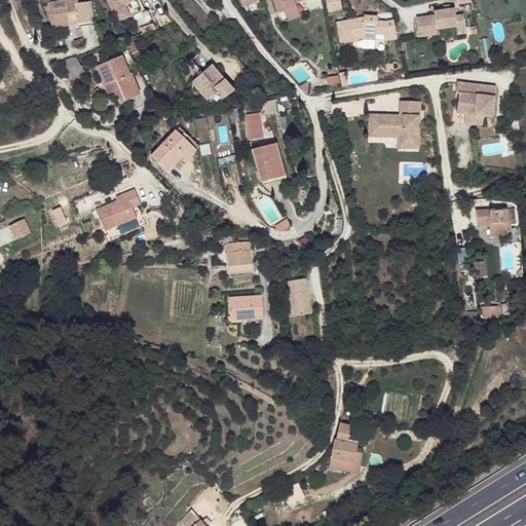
[(77,0),(67,0),(48,3),(51,28),(77,25),(78,27),(85,26),(91,25),(90,17),(94,16),(91,2),(78,4),(77,0)]
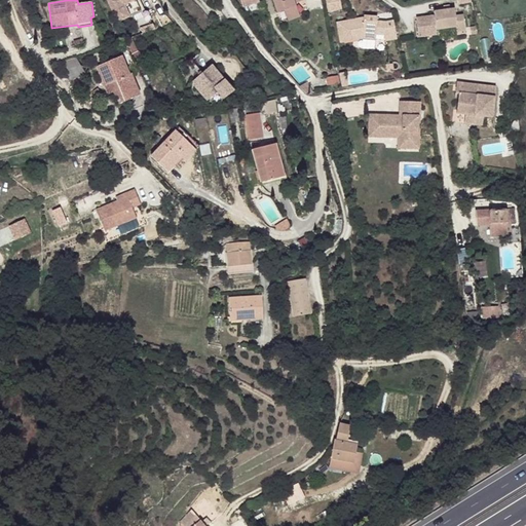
[(110,0),(122,23),(145,10),(139,0),(110,0)]
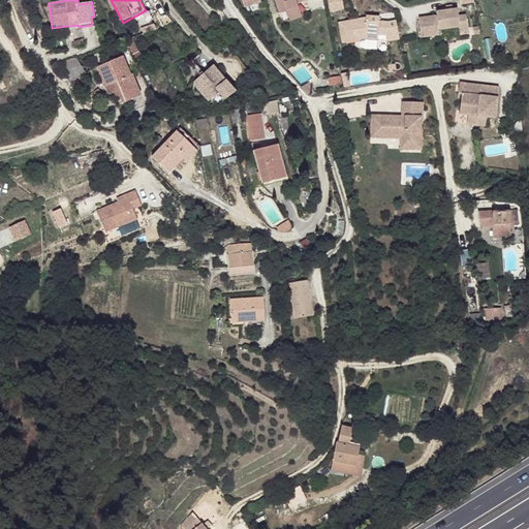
[(273,0),(278,12),(285,10),(299,5),(298,2),(304,0),(273,0)]
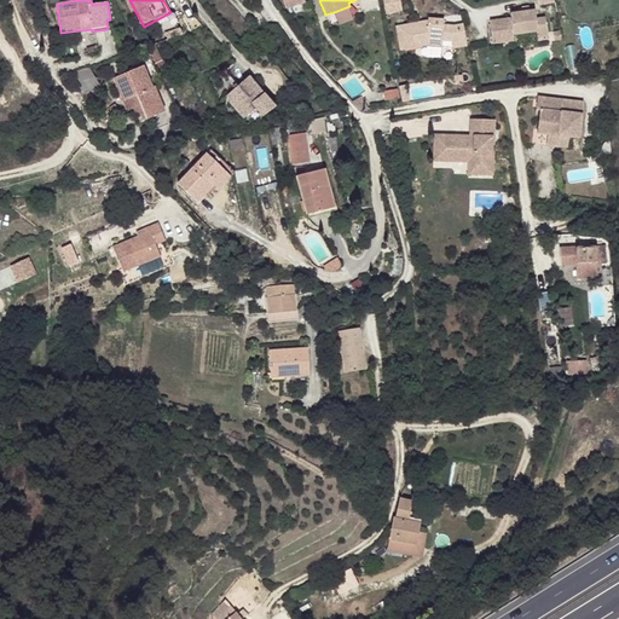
[(400,0),(383,0),(386,13),(403,10),(400,0)]
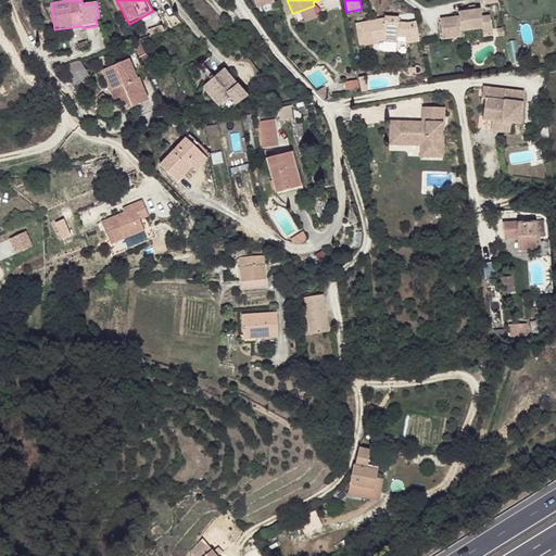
[(317,17),(314,5),(300,11),(304,22),(317,17)]
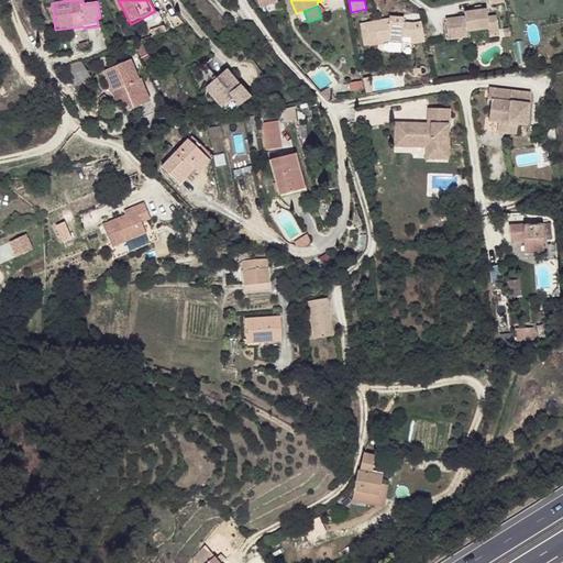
[(486,9),(464,12),(465,17),(445,19),(449,40),(467,37),(466,32),(488,29),(489,34),(498,33),(496,15),(487,17),(486,9)]
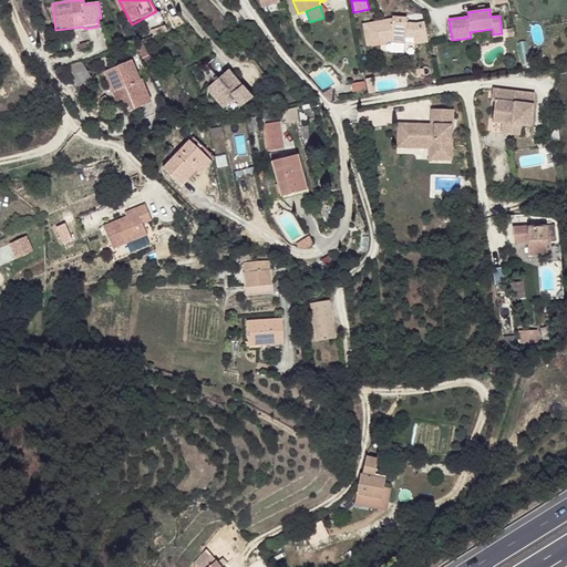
[(385,26),(384,20),(362,23),(367,45),(391,41),(405,42),(405,37),(414,38),(415,44),(428,42),(424,22),(415,23),(406,22),(406,18),(392,17),(392,19),(391,24),(385,26)]
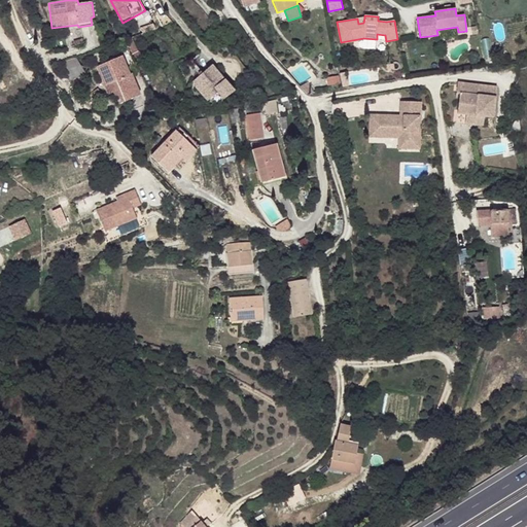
[(138,51),(132,38),(126,40),(132,55),(138,51)]
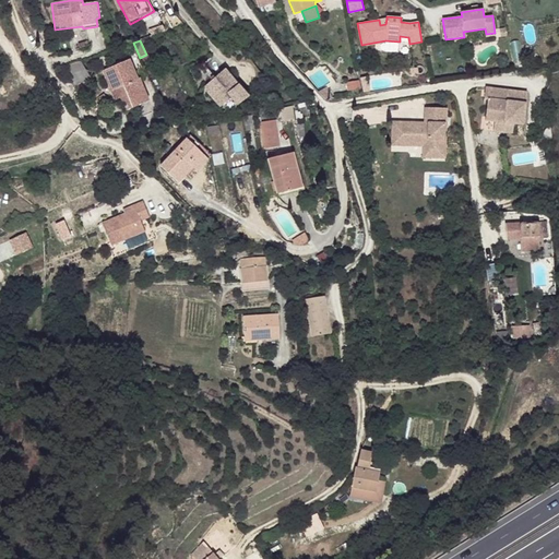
[(138,79),(129,60),(104,70),(111,91),(117,88),(121,98),(126,110),(144,103),(134,80),(138,79)]
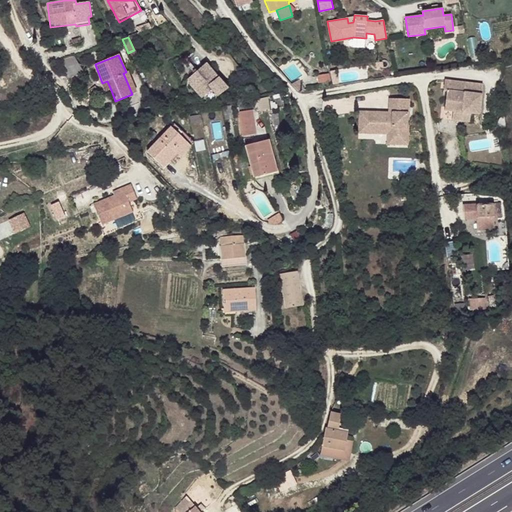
[(83,71),(73,56),(60,60),(68,78),(83,71)]
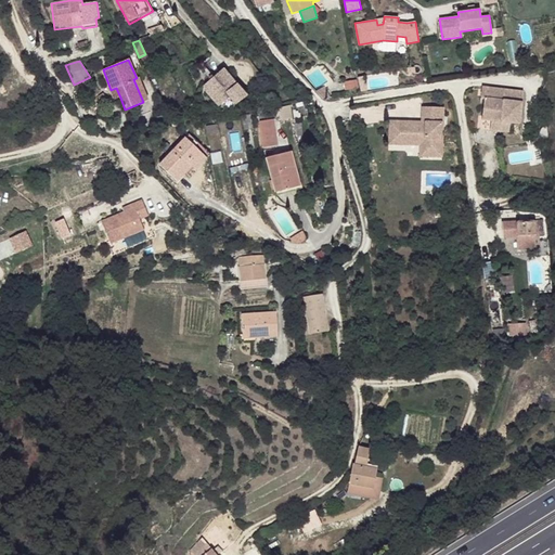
[(247,95),(223,68),(202,87),(219,106),(229,97),(236,105),(247,95)]
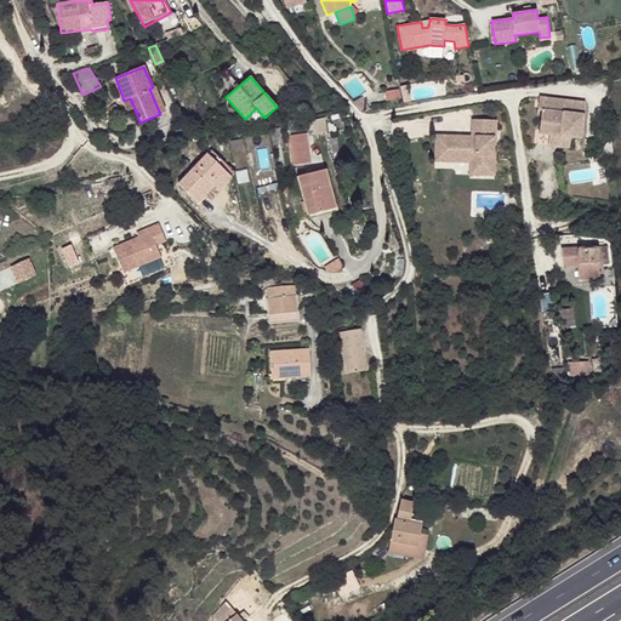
[(408,85),(400,86),(404,103),(410,101),(408,85)]
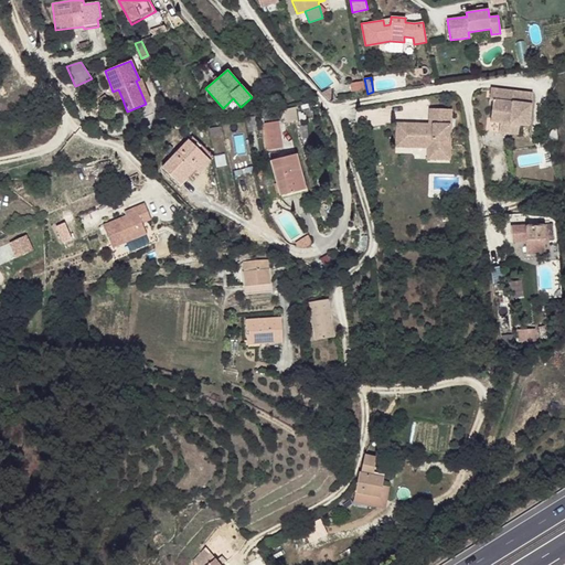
[(150,102),(140,80),(139,80),(136,81),(146,104),(150,102)]
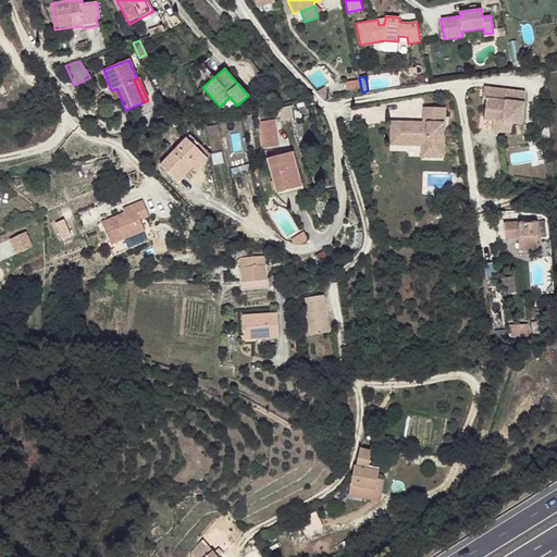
[(358,79),(345,83),(347,90),(359,88),(358,79)]
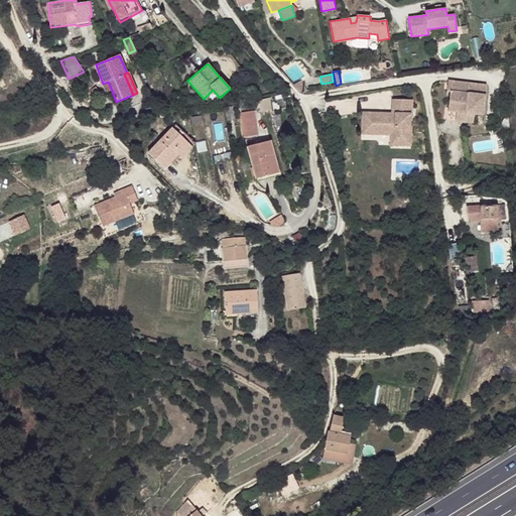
[(306,90),(301,80),(294,85),(300,91),(306,90)]
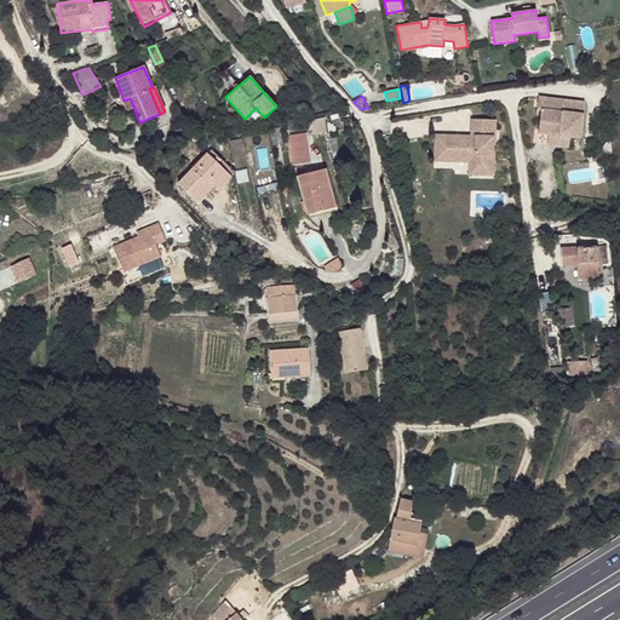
[(585,102),(539,97),(538,109),(541,110),(538,133),(549,135),(569,137),(581,139),(585,102)]
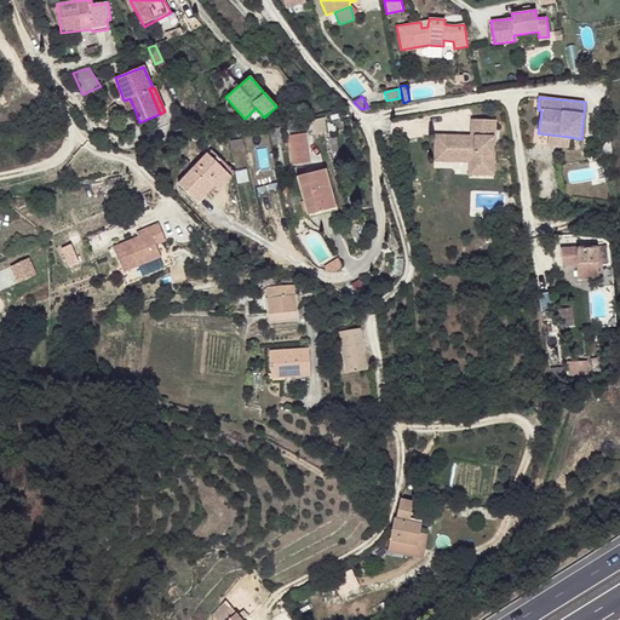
[(135,109),(130,98),(124,101),(128,110),(135,109)]
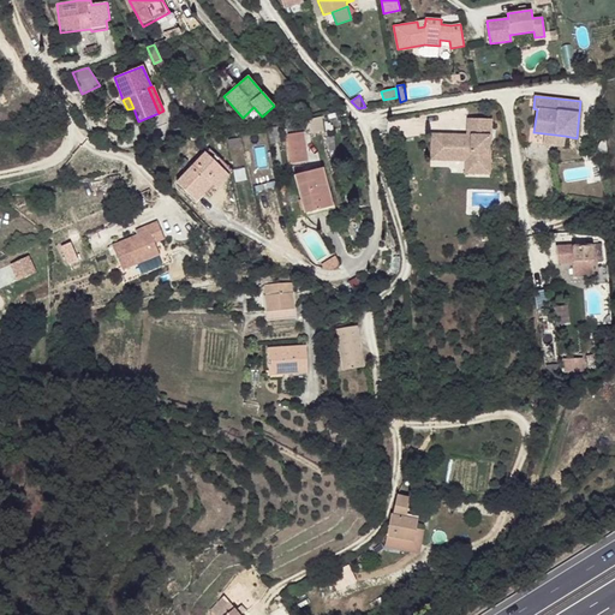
[(120,112),(114,103),(106,108),(111,117),(120,112)]
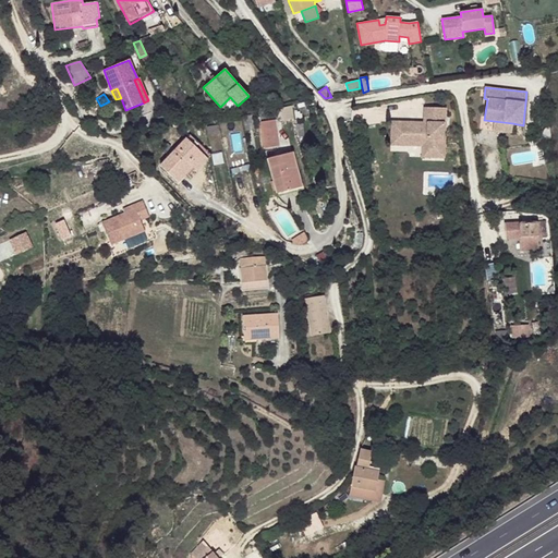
[(280,108),(273,109),(273,117),(281,117),(280,108)]
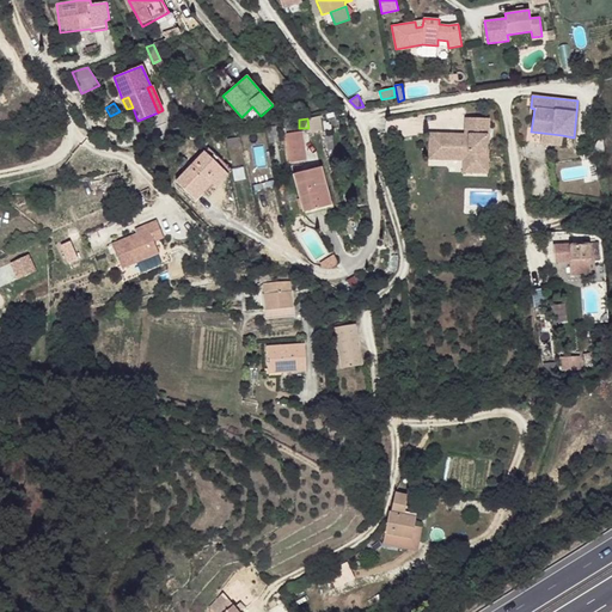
[(488,167),(489,118),(470,118),(469,139),(457,138),(457,134),(429,133),(428,159),(464,160),(467,160),(467,166),(488,167)]
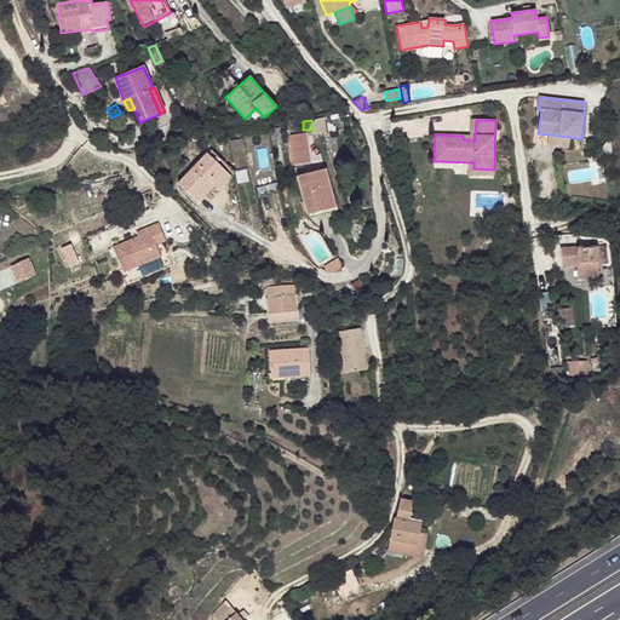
[(475,141),(476,120),(471,120),(471,136),(463,136),(463,139),(475,141)]
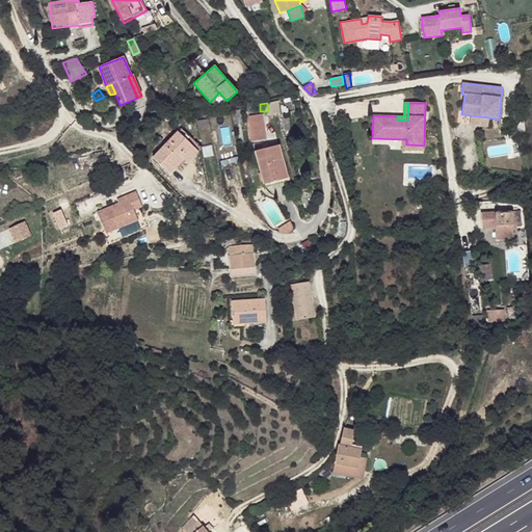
[(266,139),(262,114),(248,116),(251,141),(266,139)]
